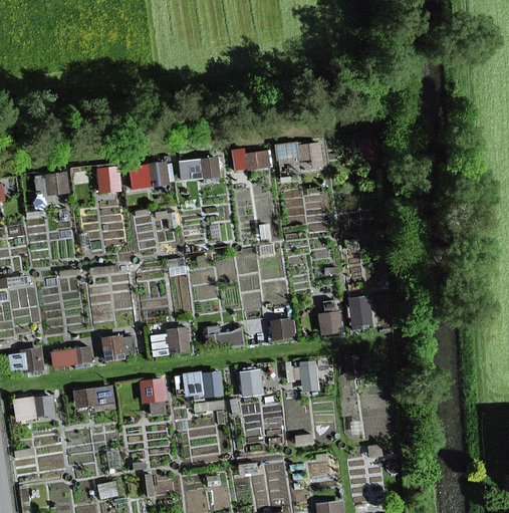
[(297,143),(278,145),(279,161),(298,159),(299,168),(323,167),(321,142),(297,143)]
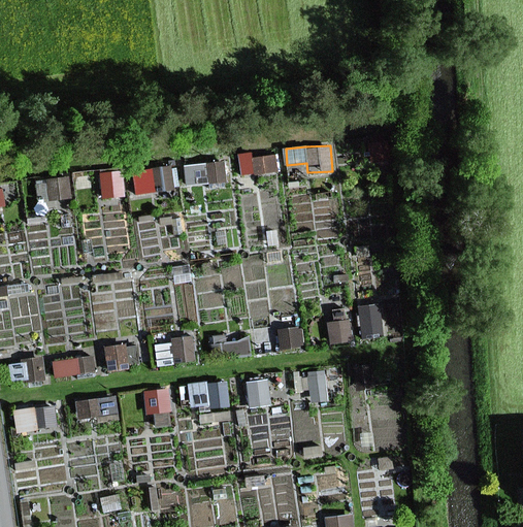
[(247,152),(238,153),(241,174),(278,168),(275,154),(248,158),(247,152)]
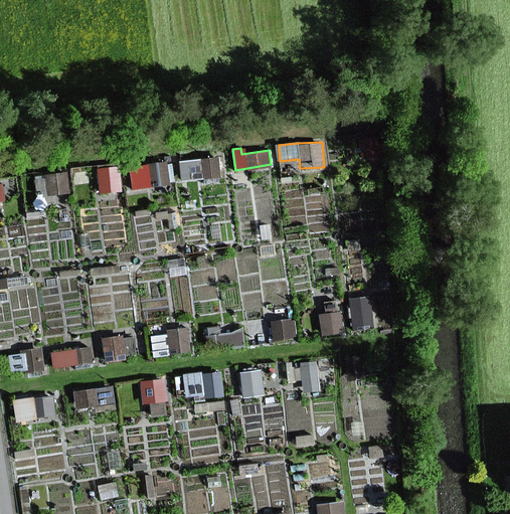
[(218,156),(189,159),(191,179),(220,176),(218,156)]
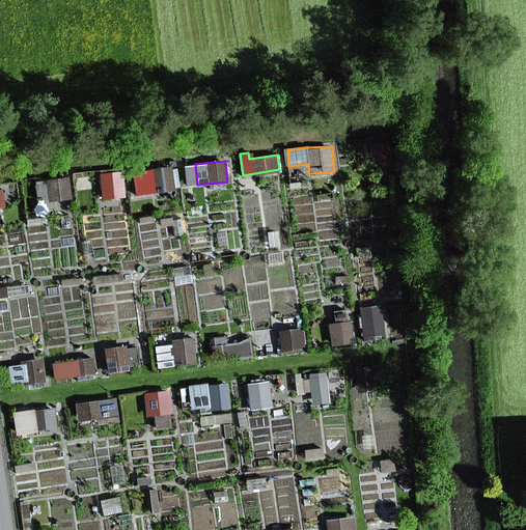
[(171,166),(132,171),(135,196),(174,190),(171,166)]
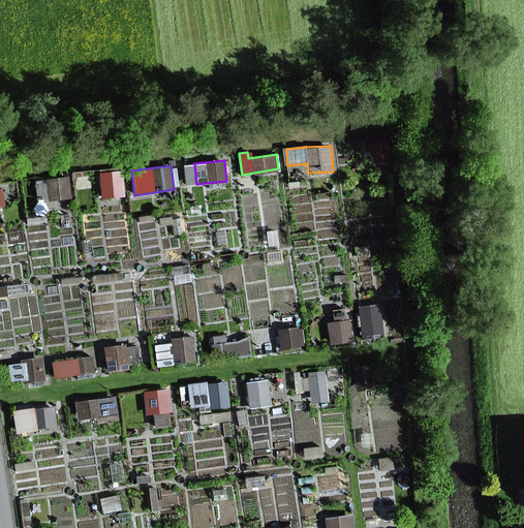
[(123,173),(100,174),(101,198),(125,196),(123,173)]
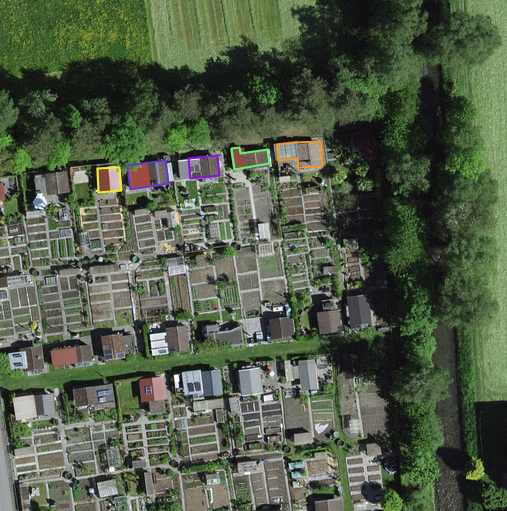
[(67,172),(44,173),(45,190),(68,188),(67,172)]
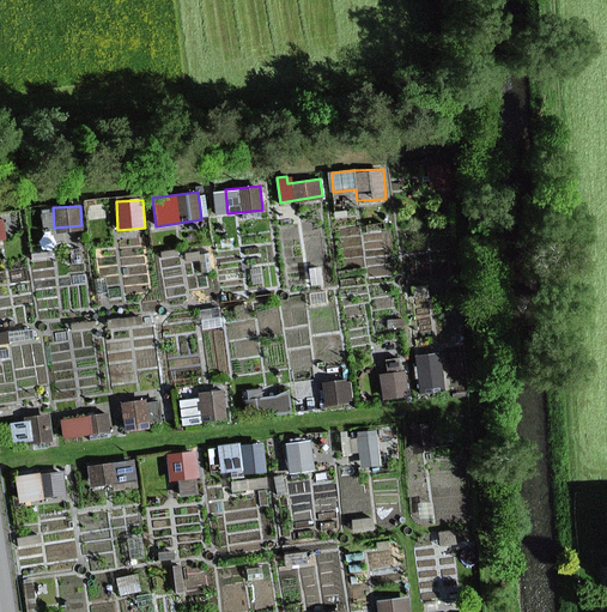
[(404,369),(375,374),(378,400),(407,395),(404,369)]
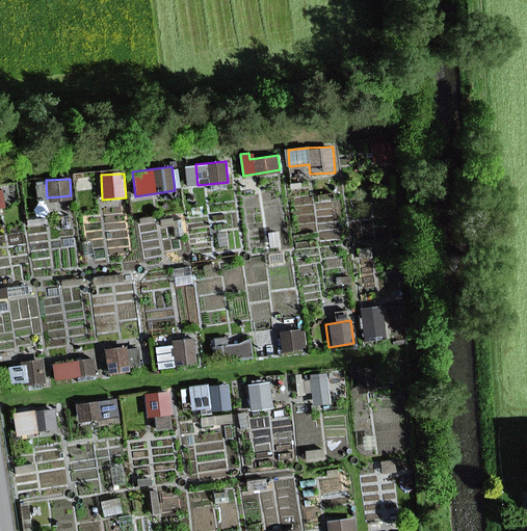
[(384,322),(360,325),(363,347),(387,343),(384,322)]
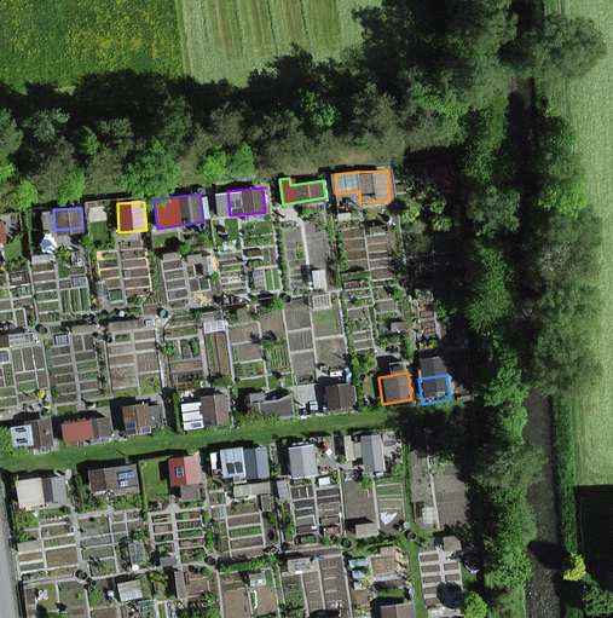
[(351,382),(324,386),(329,411),(354,408),(351,382)]
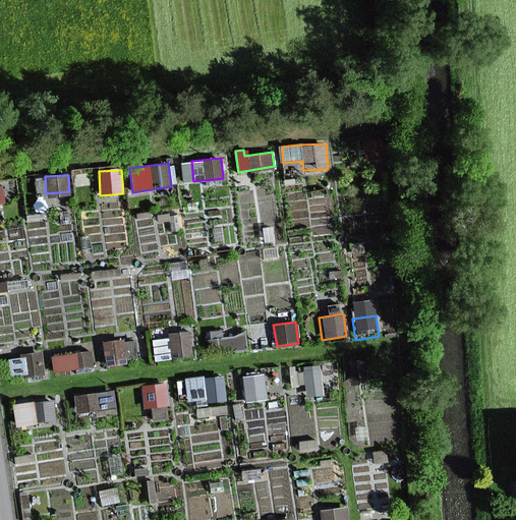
[(204,338),(206,356),(246,351),(243,331),(224,334),(223,328),(206,330),(207,338),(204,338)]
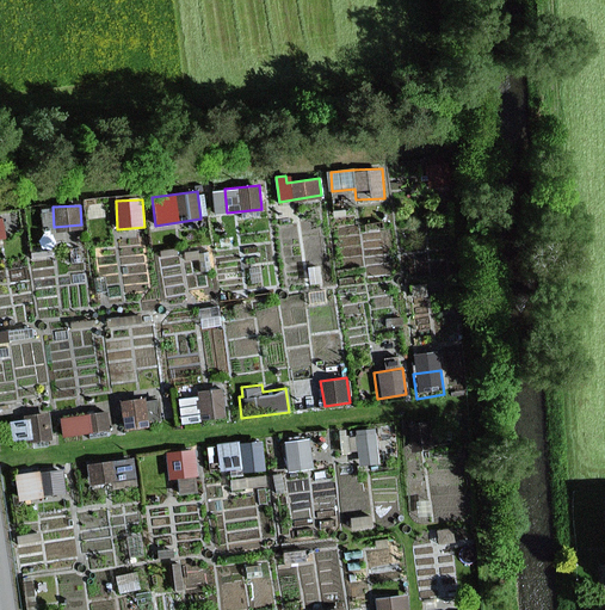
[(223,388),(198,392),(203,421),(227,419),(223,388)]
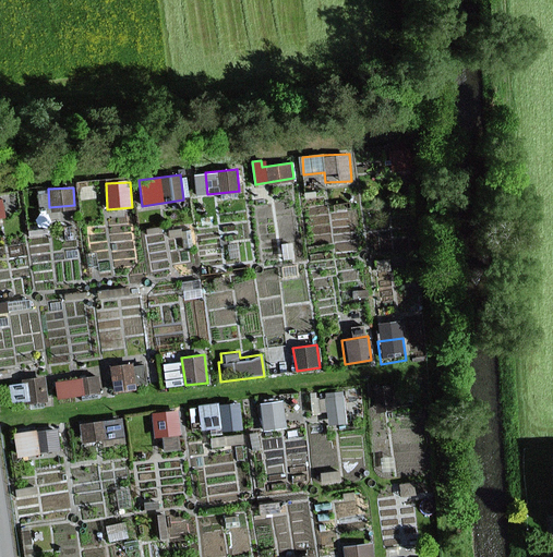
[(135,387),(134,384),(145,383),(144,365),(132,366),(132,361),(107,364),(110,389),(135,387)]
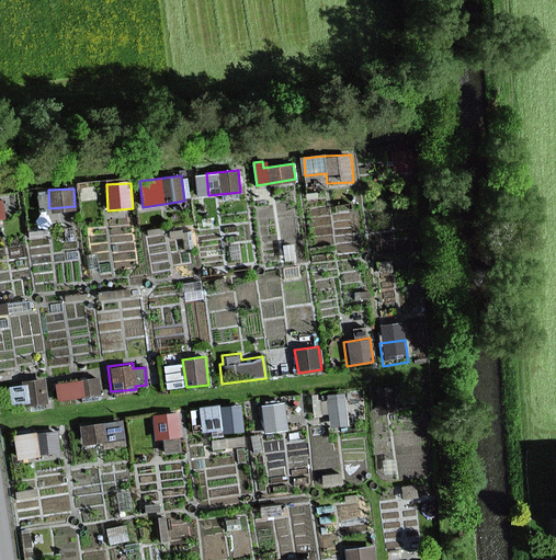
[(180,368),(165,370),(166,389),(182,388),(180,368)]
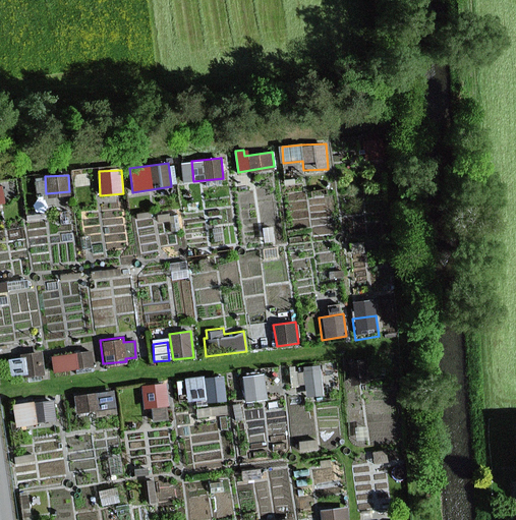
[(41,350),(20,353),(23,376),(45,372),(41,350)]
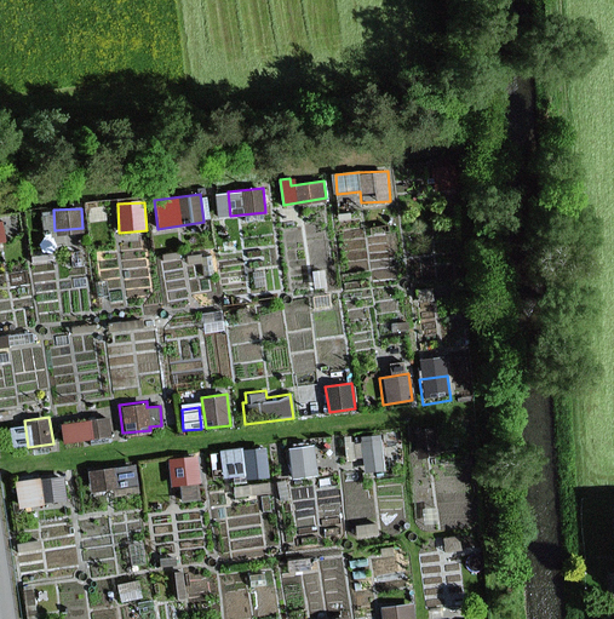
[(107,418),(86,423),(91,442),(110,439),(107,418)]
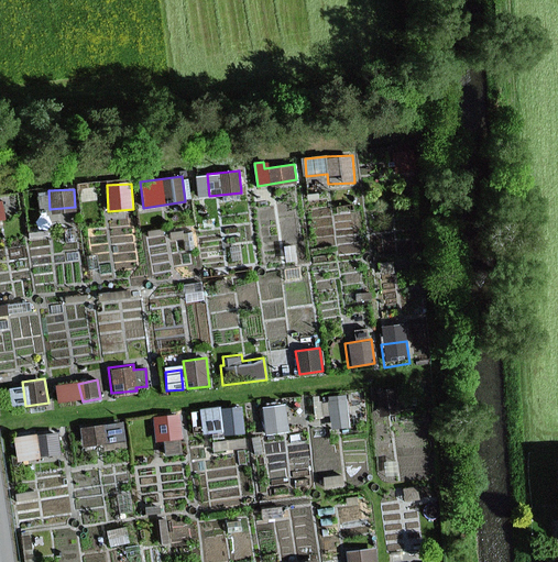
[(346,394),(326,396),(329,429),(349,428),(346,394)]
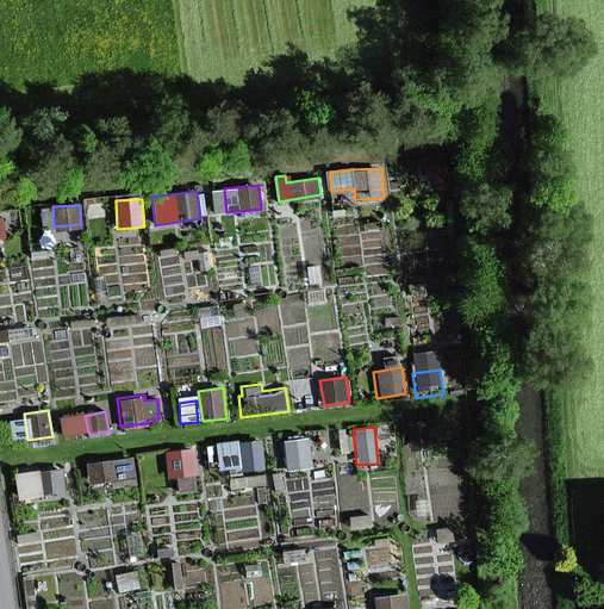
[(246,437),(216,440),(218,467),(248,465),(246,437)]
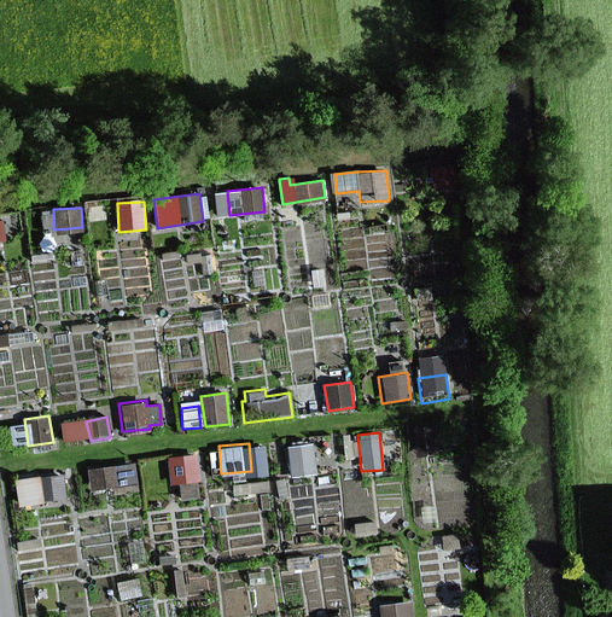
[(314,443),(289,446),(291,476),(316,473),(314,443)]
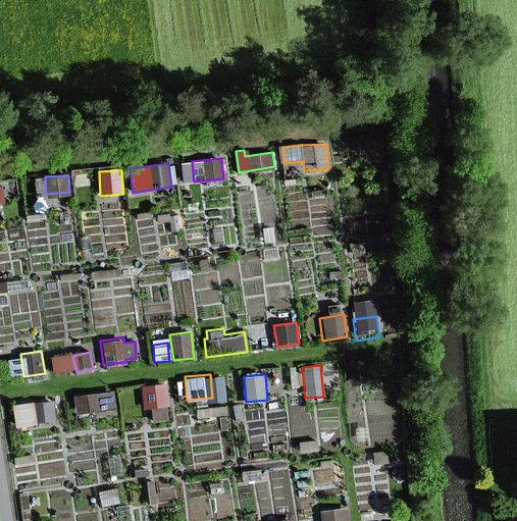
[(168,384),(147,386),(150,417),(171,415),(168,384)]
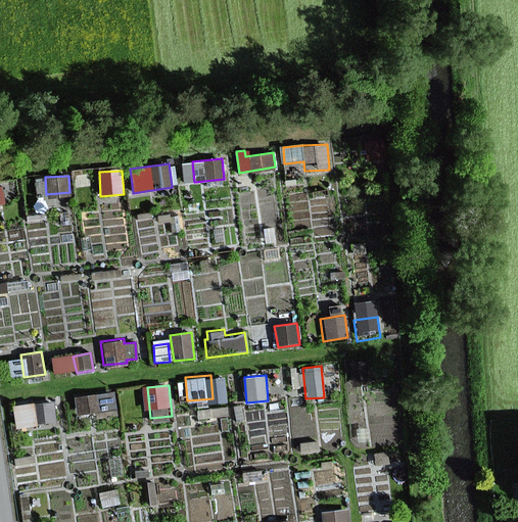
[(112,391),(77,396),(79,415),(115,409),(112,391)]
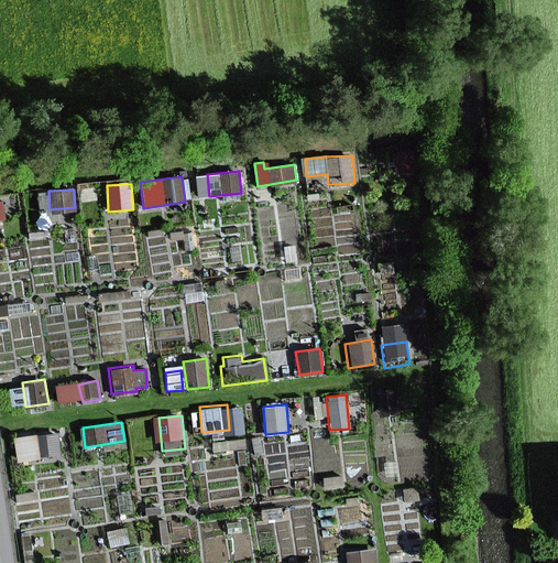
[(58,431),(13,437),(17,461),(63,453),(58,431)]
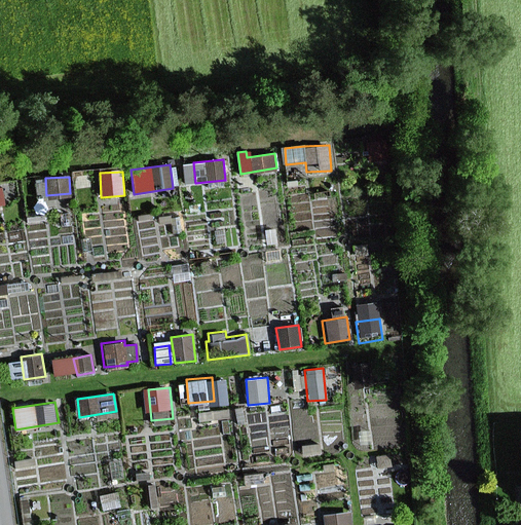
[(351,524),(350,511),(324,514),(325,524),(351,524)]
